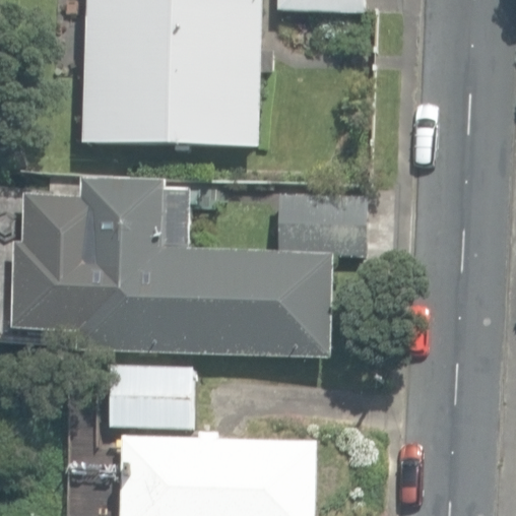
[(86,0),(82,142),(259,147),(261,70),(272,71),(272,51),(261,50),(262,0),(86,0)]
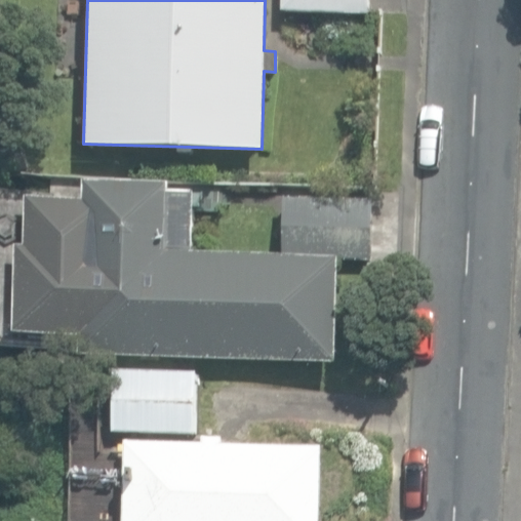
[(279,0),(280,11),(367,11),(366,0),(279,0)]
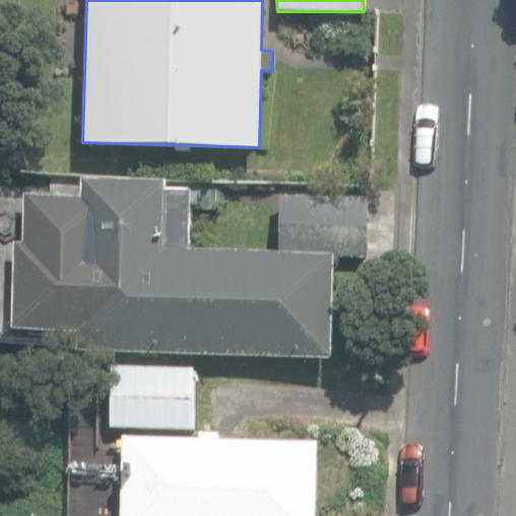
[(76,350),(331,358),(333,263),(369,264),(371,198),(305,197),(303,251),(188,247),(189,190),(166,190),(167,179),(81,177),(76,350)]
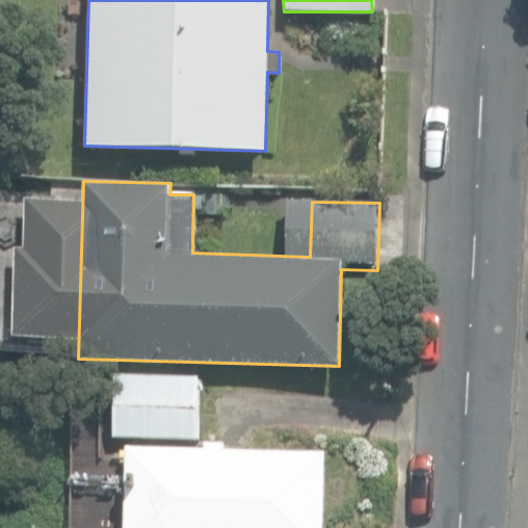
[(25,226),(53,228),(55,190),(27,188),(25,226)]
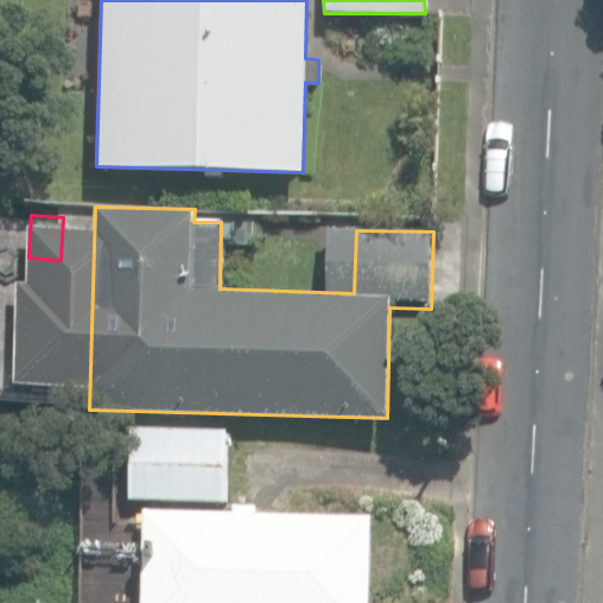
[(127,499),(223,502),(227,430),(128,425),(127,499)]
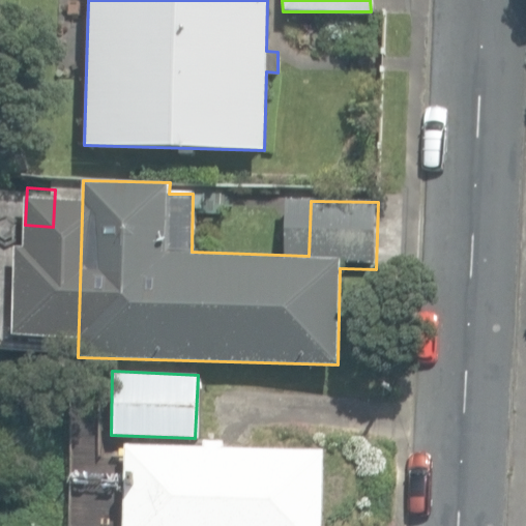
[(121,525),(320,525),(323,449),(223,446),(223,439),(203,439),(203,446),(124,444),(121,525)]
